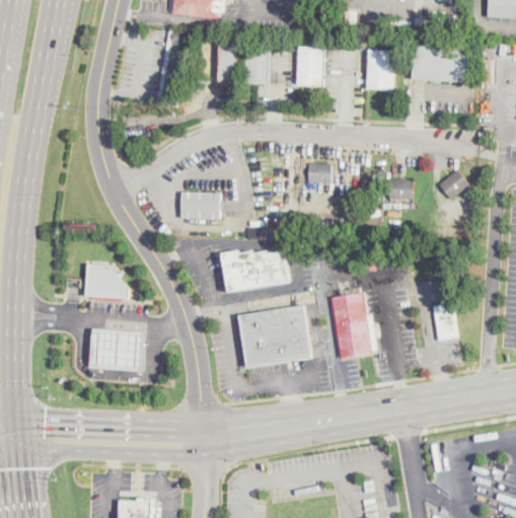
[(219,0),(218,18),(171,13),(172,10),(167,10),(168,0),(219,0)]
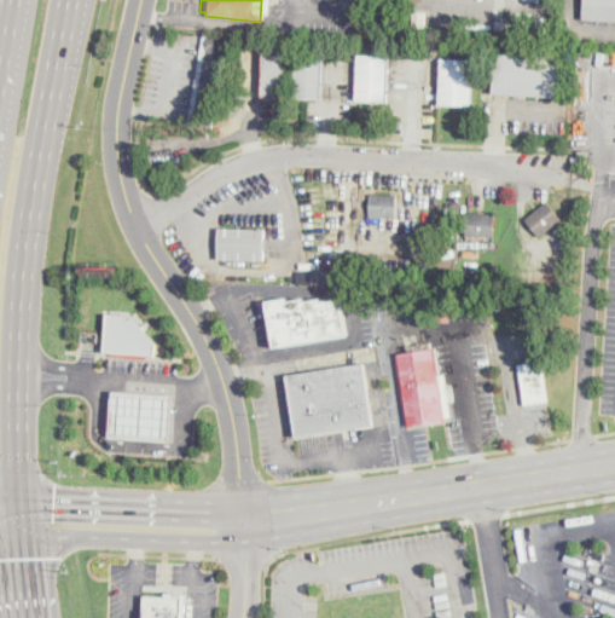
[(283,0),(282,19),(267,18),(267,0),(283,0)]
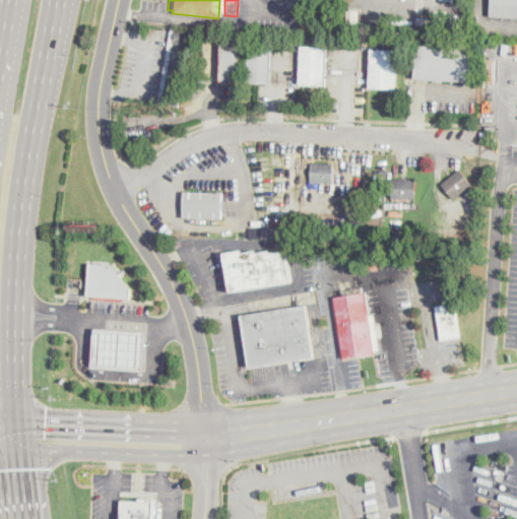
[(516,0),(516,18),(488,17),(489,0),(516,0)]
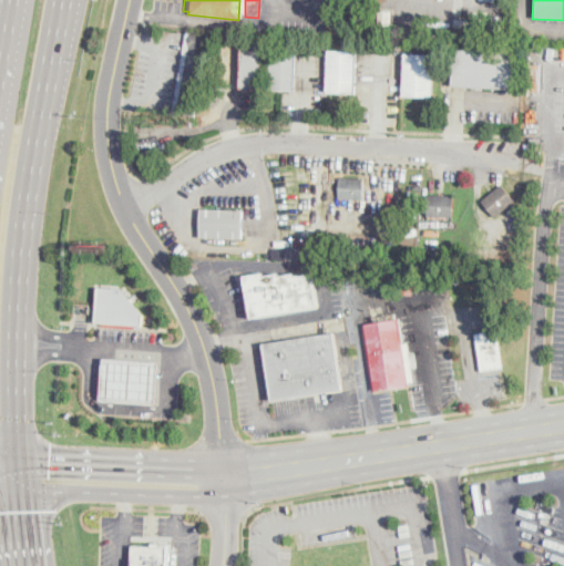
[(388,10),(388,24),(375,24),(375,10),(388,10)]
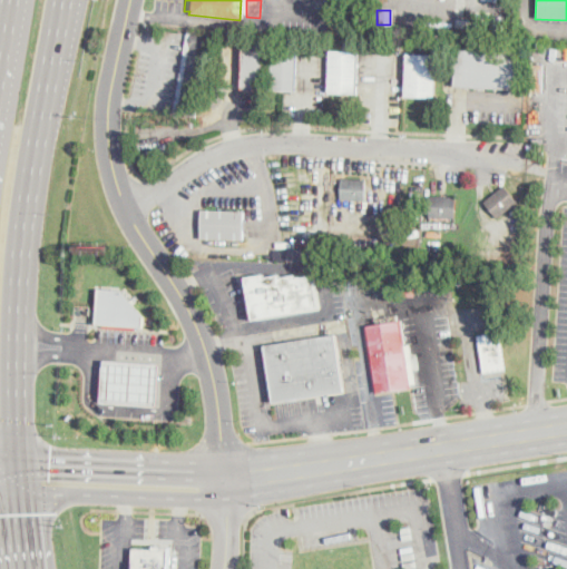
[(500,30),(488,30),(488,15),(500,16),(500,30)]
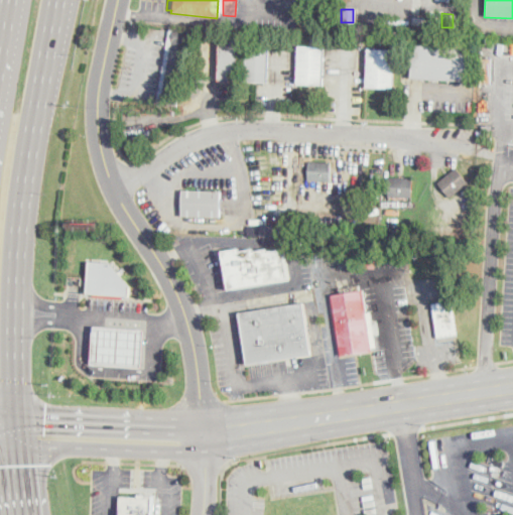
[(425,26),(425,27),(411,26),(411,18),(425,19),(425,26)]
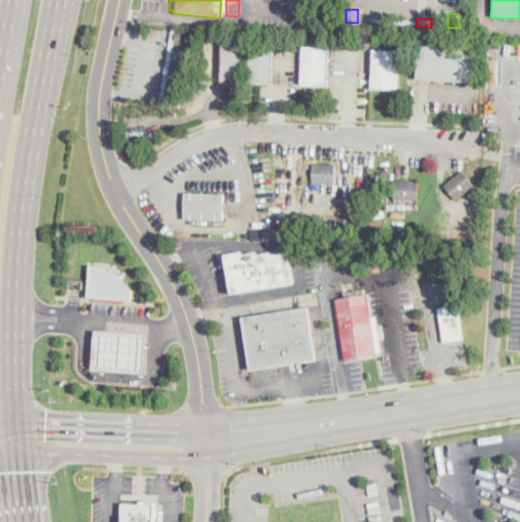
[(191,33),(178,109),(156,105),(170,30),(171,29),(191,33)]
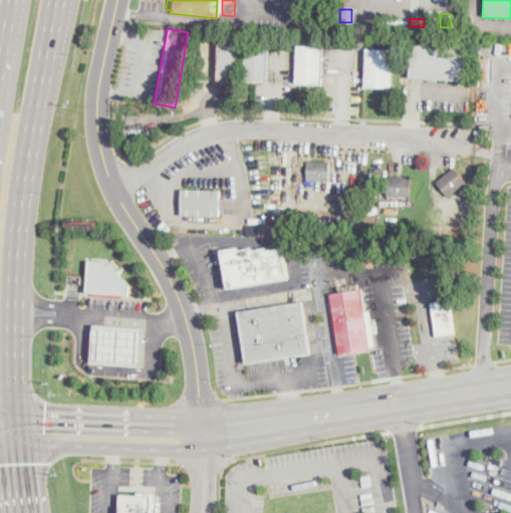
[(236,37),(234,82),(215,81),(217,37),(236,37)]
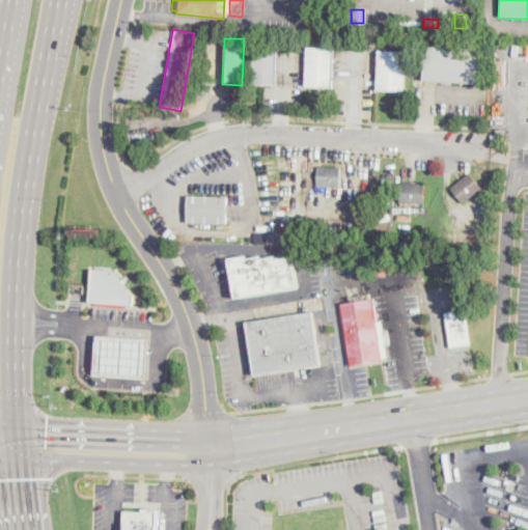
[(274,47),(273,86),(261,85),(251,85),(252,46),(274,47)]
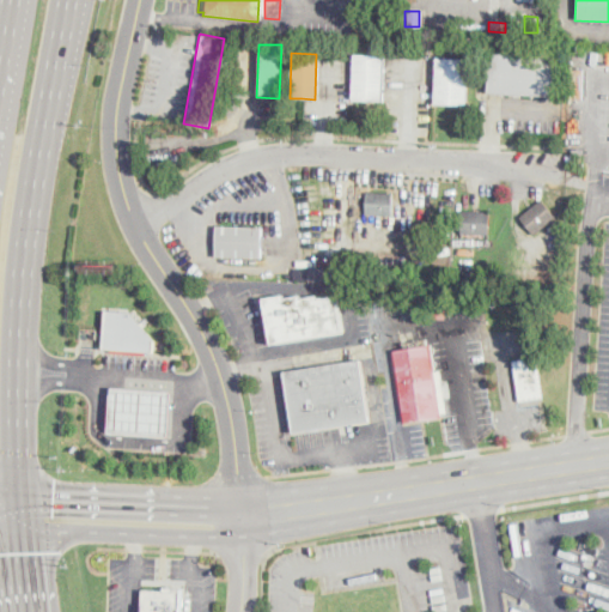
[(382,58),(379,103),(349,102),(352,55),(382,58)]
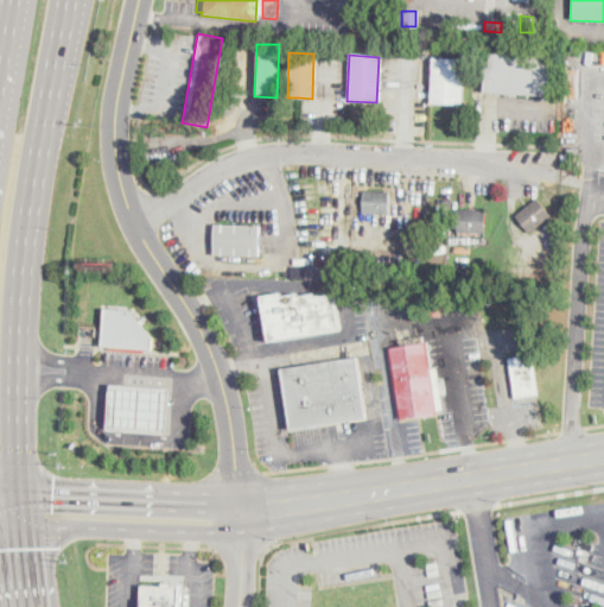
[(550,90),(548,96),(481,94),(483,55),(551,57),(550,90)]
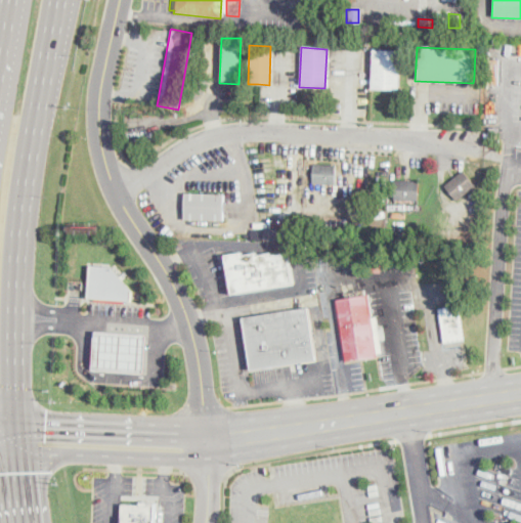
[(397,51),(396,90),(371,89),(372,51),(397,51)]
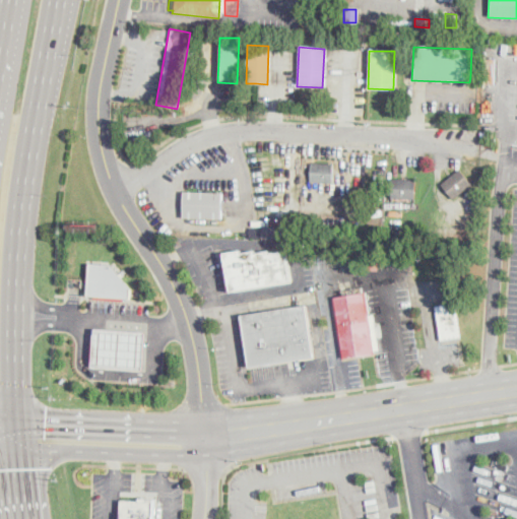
[(330,165),(330,184),(308,183),(309,164),(330,165)]
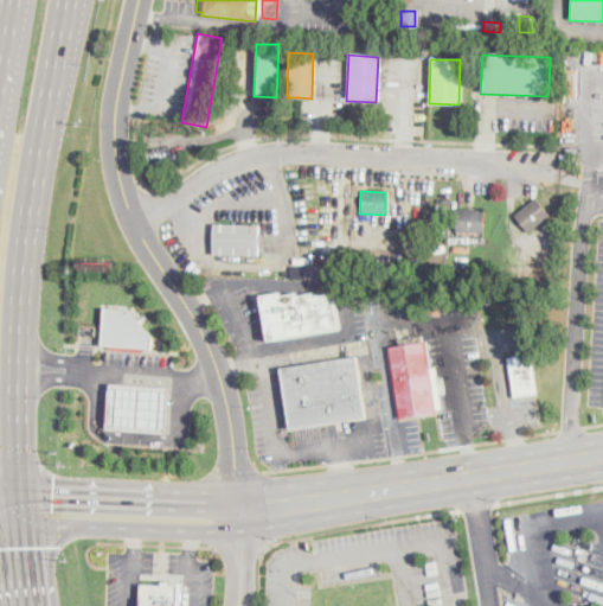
[(549,216),(526,234),(512,216),(533,198),(549,216)]
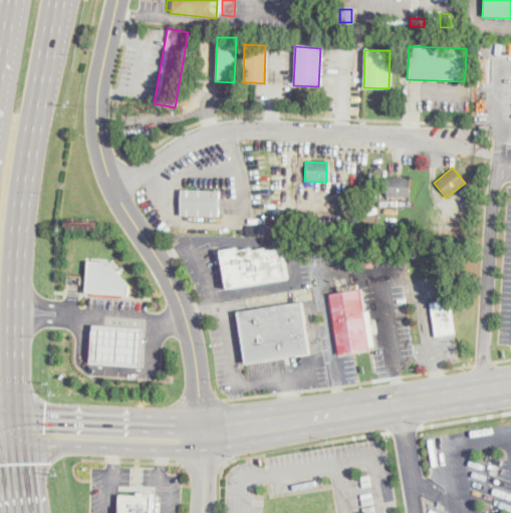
[(409,178),(409,198),(385,197),(386,178),(409,178)]
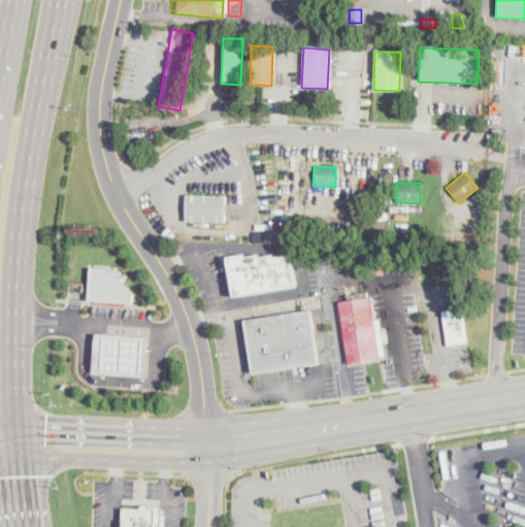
[(224,196),(223,223),(184,222),(185,195),(224,196)]
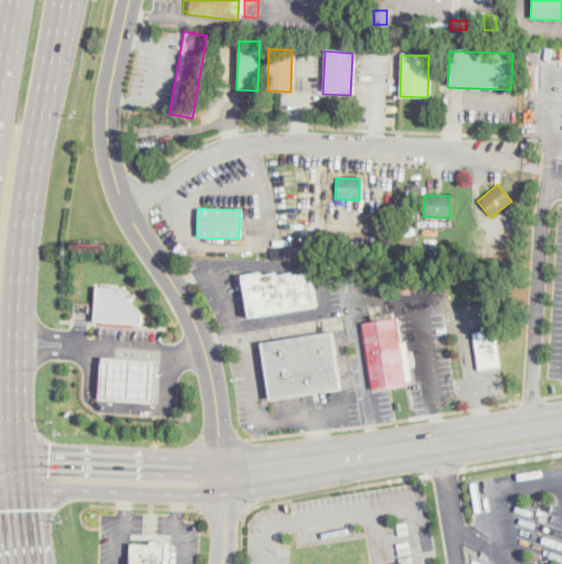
[(411,236),(410,242),(392,238),(393,233),(411,236)]
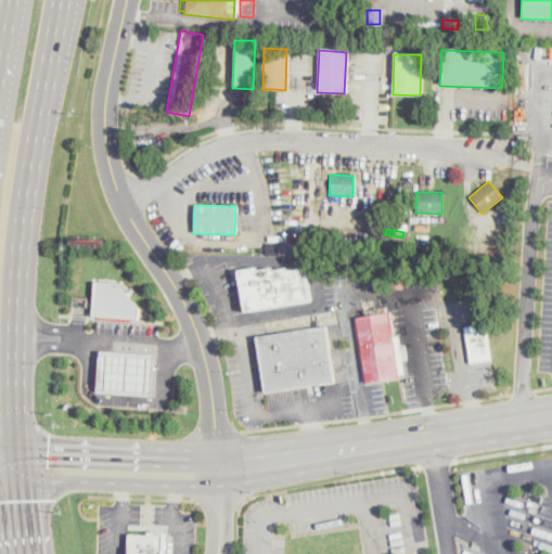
[(303,255),(291,254),(291,241),(303,241),(303,255)]
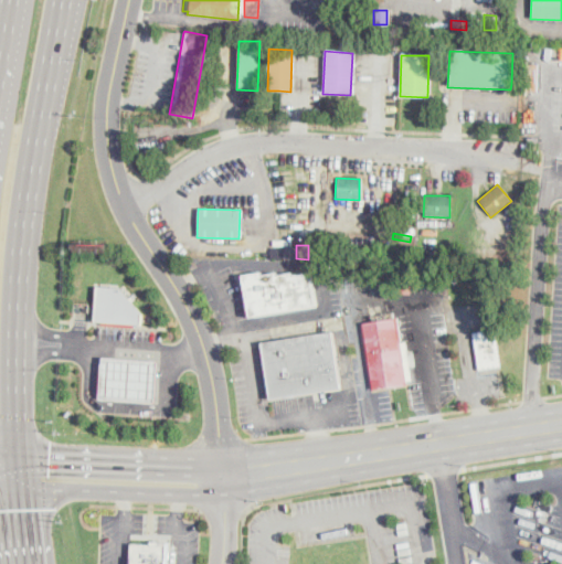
[(260,273),(261,276),(276,274),(276,276),(290,274),(292,277),(293,277),(309,274),(310,277),(315,307),(248,318),(241,277),(260,273)]
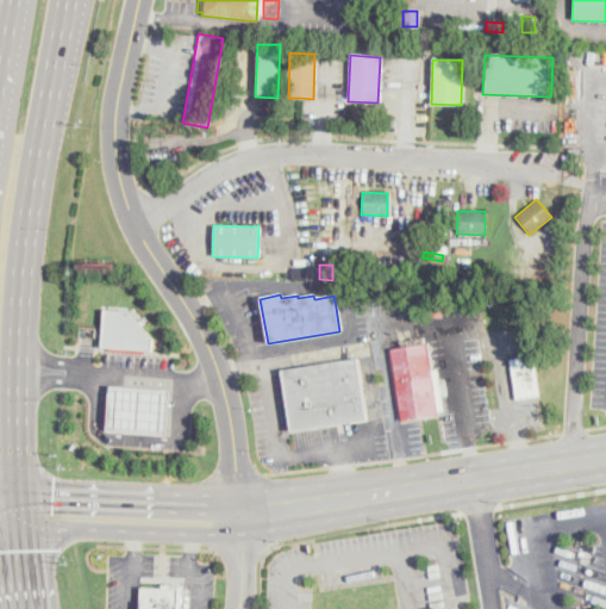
[(101,310),(105,310),(126,311),(150,340),(149,352),(99,348),(101,310)]
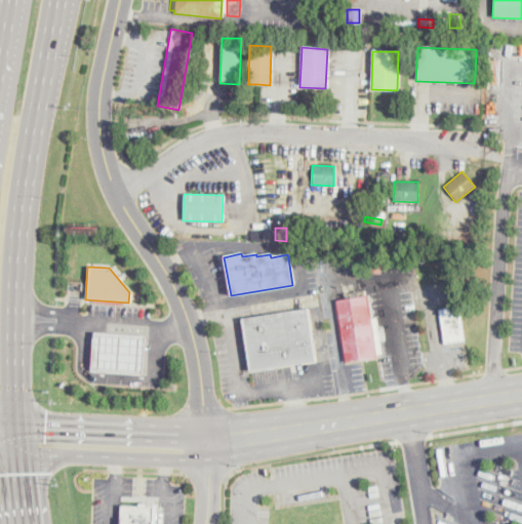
[(352,292),(342,293),(340,286),(351,285),(352,292)]
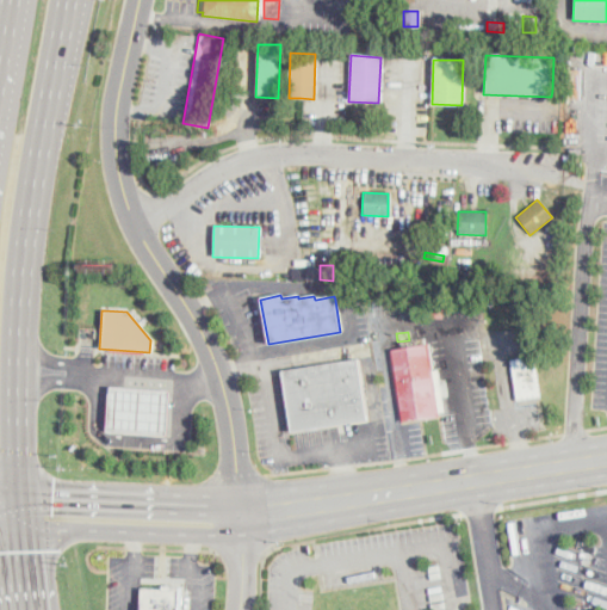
[(435,417),(401,423),(389,351),(425,345),(435,417)]
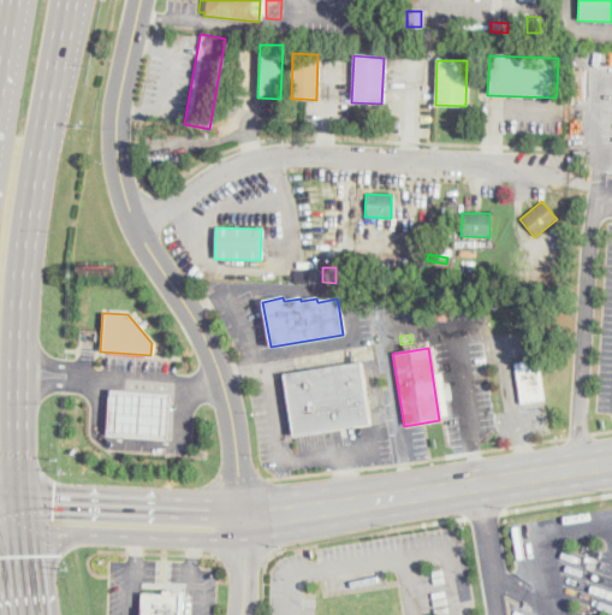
[(539,401),(520,403),(514,365),(535,361),(536,361),(542,400),(539,401)]
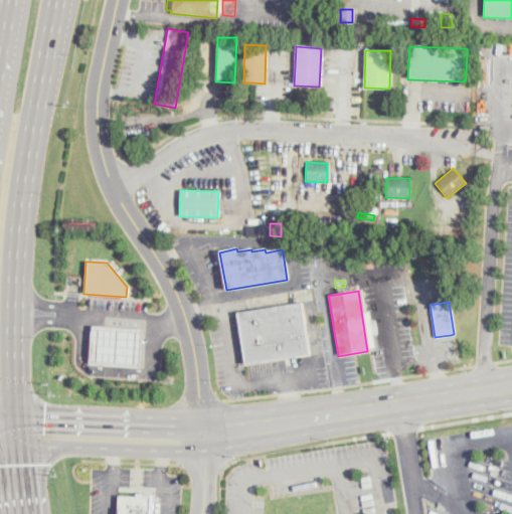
[(309,355),(244,365),(236,313),(301,303),(309,355)]
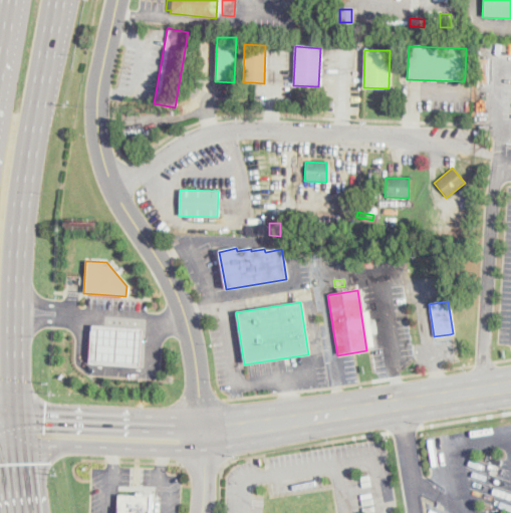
[(143,327),(140,365),(87,362),(89,324),(143,327)]
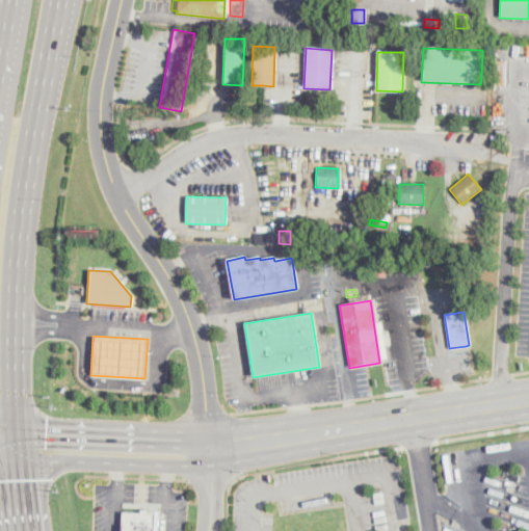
[(117,530),(118,510),(132,510),(157,511),(156,530),(117,530)]
